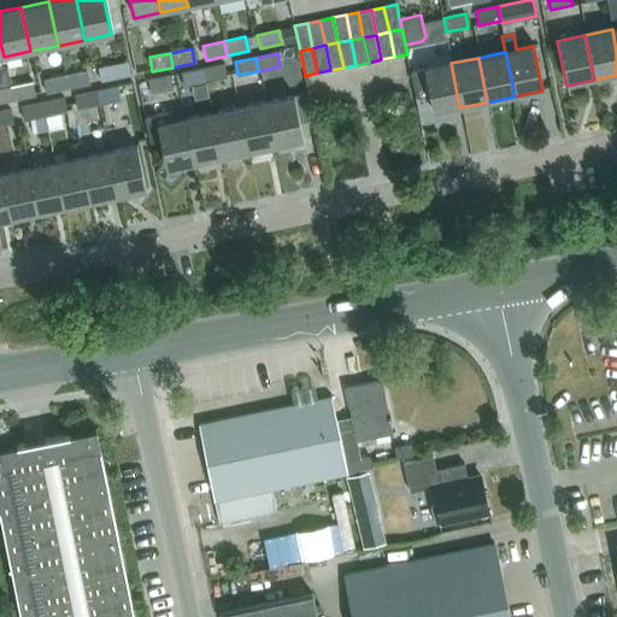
[(451,63),(423,69),(410,72),(415,99),(429,97),(433,113),(459,107),(451,63)]
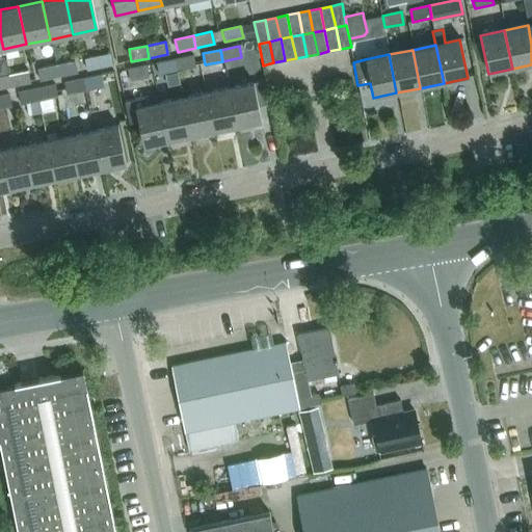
[(96,55),(84,57),(87,70),(98,68),(96,55)]
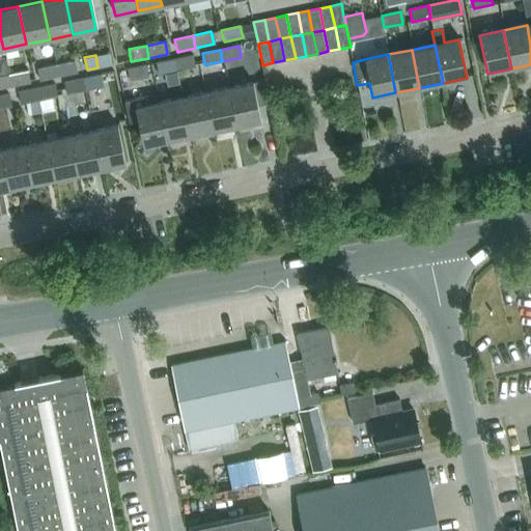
[(195,67),(192,55),(173,59),(175,72),(195,67)]
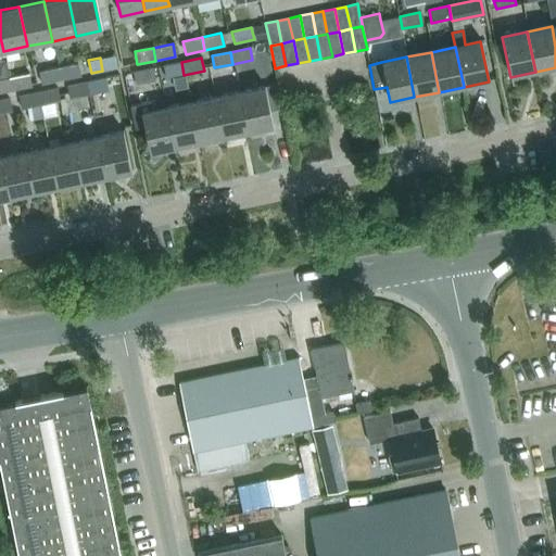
[(165,79),(184,75),(181,62),(162,66),(165,79)]
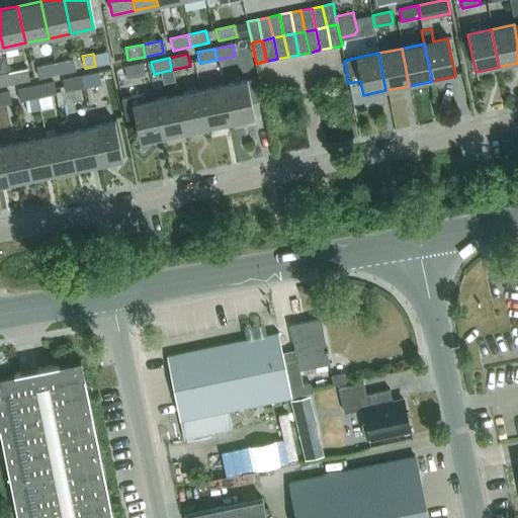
[(71,60),(54,64),(56,75),(74,71),(71,60)]
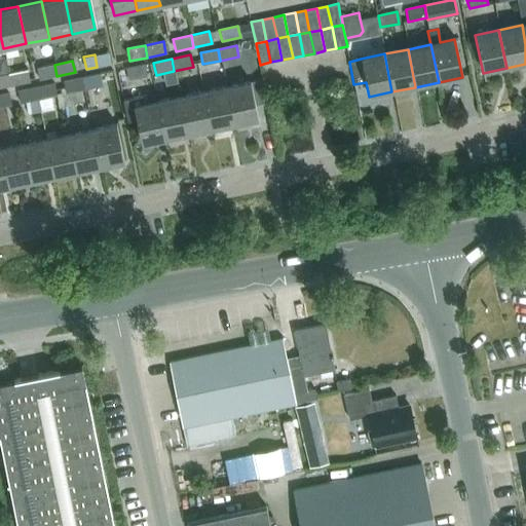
[(39,79),(57,76),(54,65),(36,69),(39,79)]
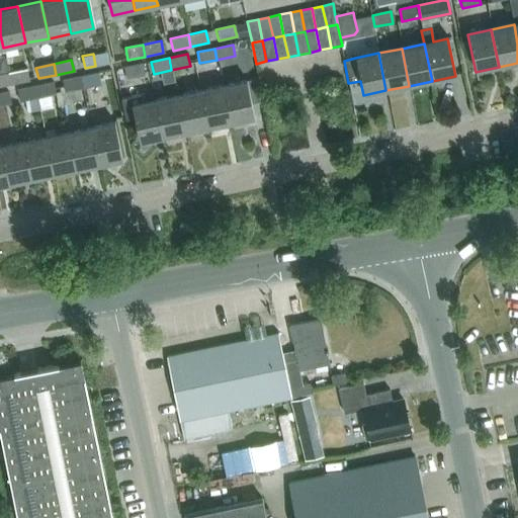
[(142,64),(124,68),(126,78),(144,75),(142,64)]
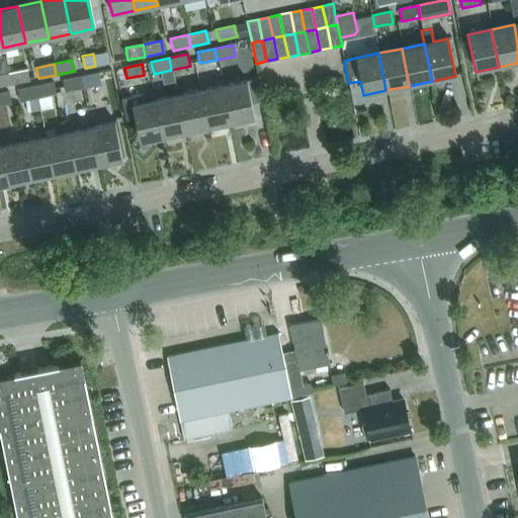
[(26,70),(8,74),(10,84),(28,81),(26,70)]
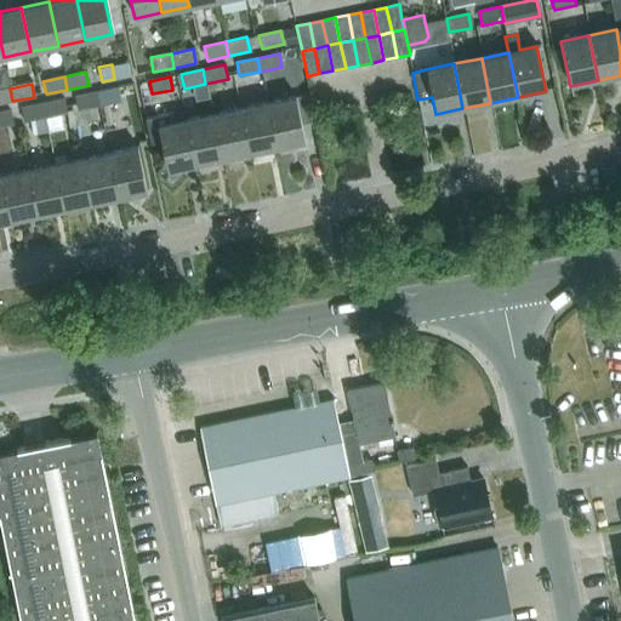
[(119,87),(97,92),(101,106),(123,101),(119,87)]
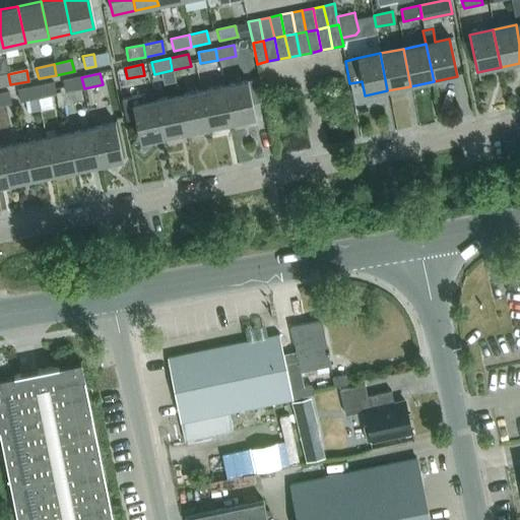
[(8,74),(0,75),(0,86),(10,84),(8,74)]
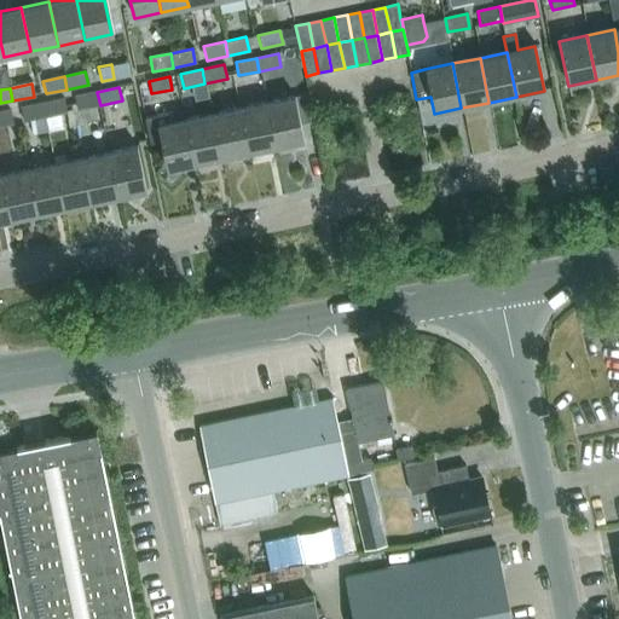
[(77,110),(100,105),(97,92),(75,97),(77,110)]
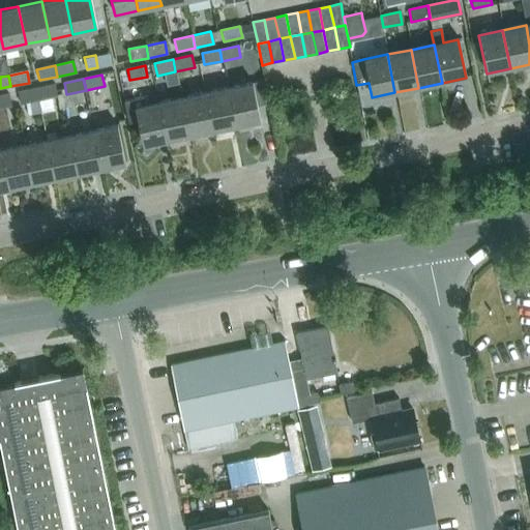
[(252,83),(228,88),(236,126),(259,121),(256,108),(252,84),(252,83)]
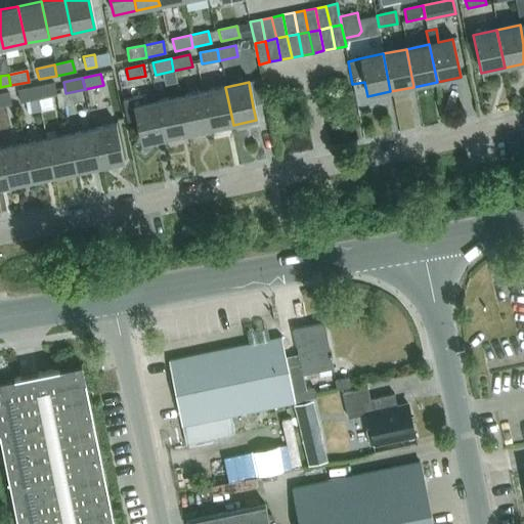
[(54,84),(35,88),(37,98),(56,94),(54,84)]
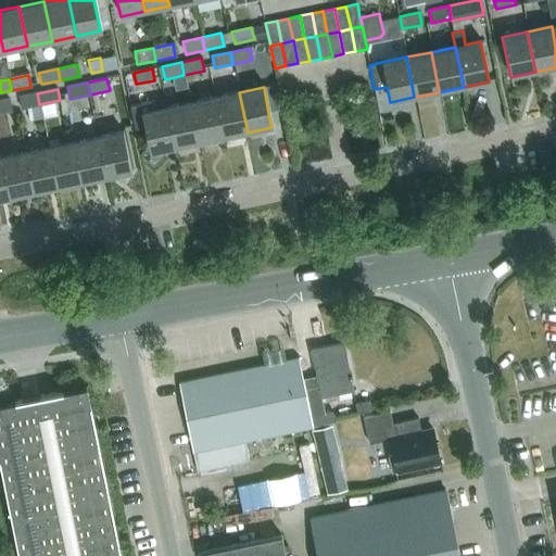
[(223,137),(248,133),(239,92),(214,98),(223,137)]
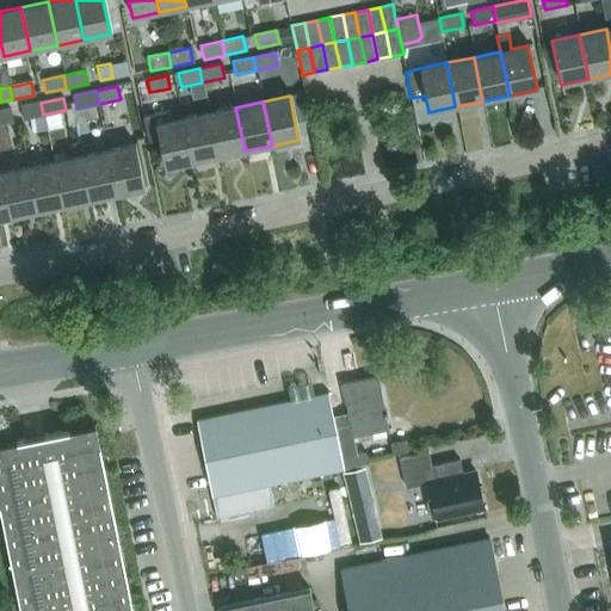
[(22,106),(24,119),(43,115),(41,103),(22,106)]
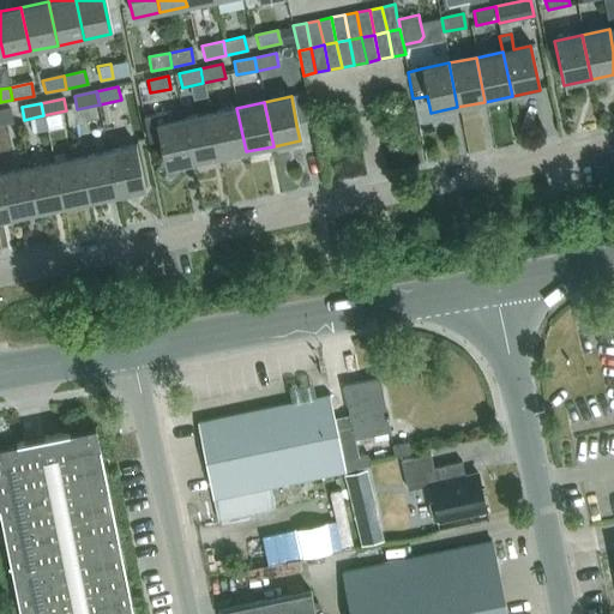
[(210,113),(218,157),(246,151),(236,108),(210,113)]
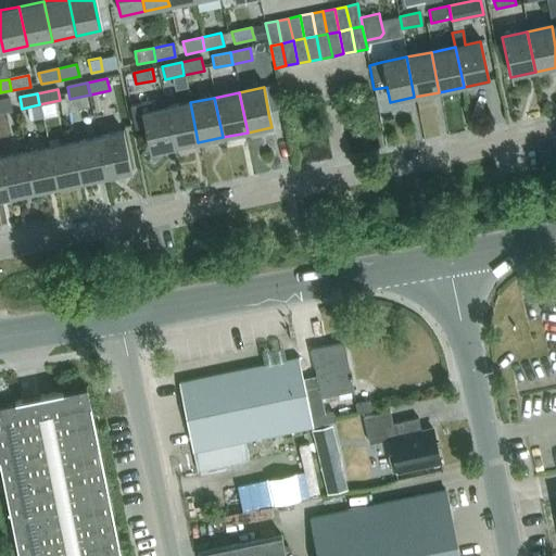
[(10,99),(0,100),(0,112),(12,110),(10,99)]
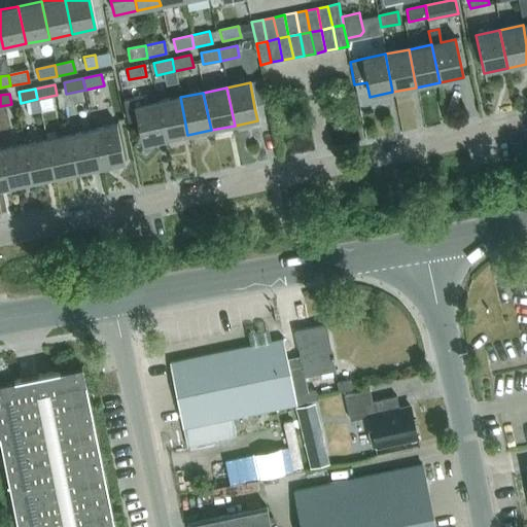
[(157,102),(144,105),(142,97),(123,101),(128,123),(136,120),(141,145),(165,140),(157,102)]
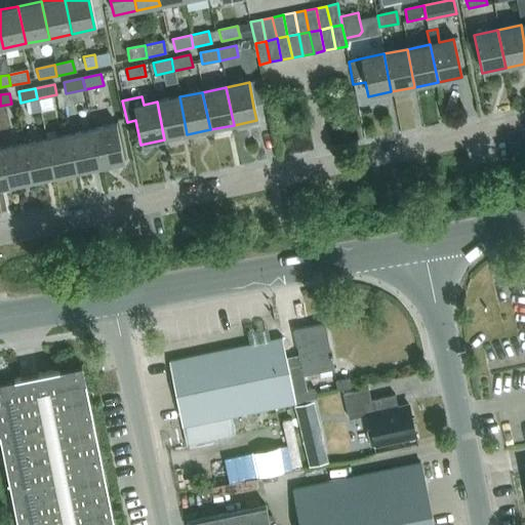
[(187,134),(179,96),(157,102),(164,139),(187,134)]
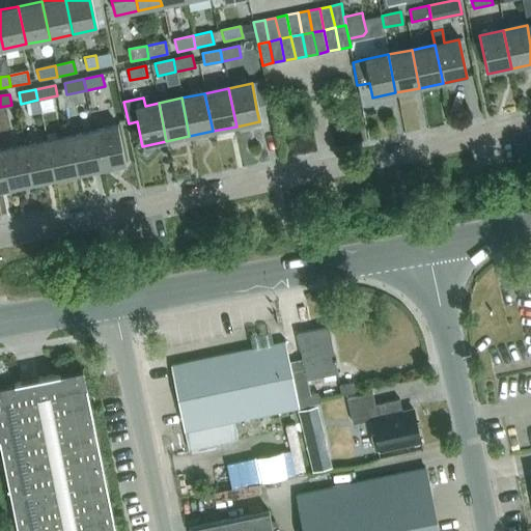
[(93,131),(102,169),(124,164),(116,126),(93,131)]
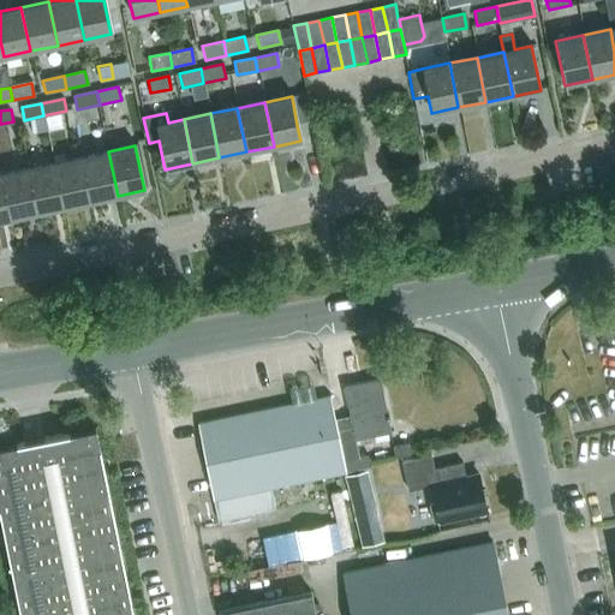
[(81,157),(90,201),(118,196),(108,151),(81,157)]
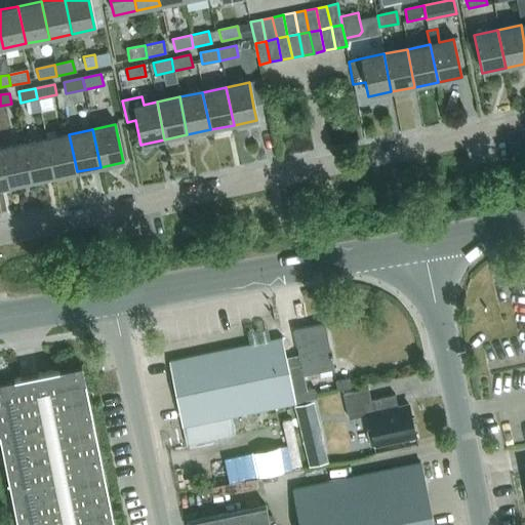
[(46,138),(53,176),(77,171),(69,134),(46,138)]
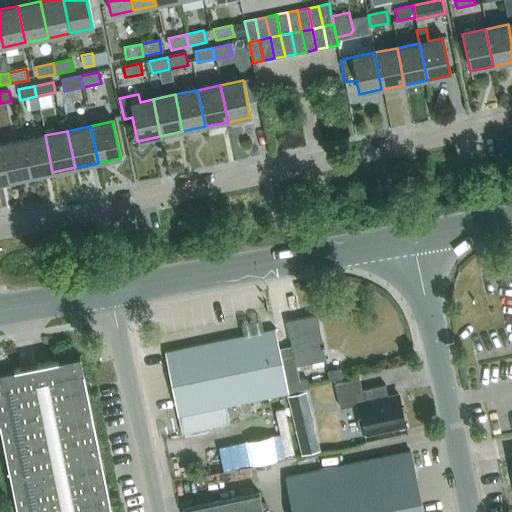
[(30,177),(52,172),(45,135),(22,140),(30,177)]
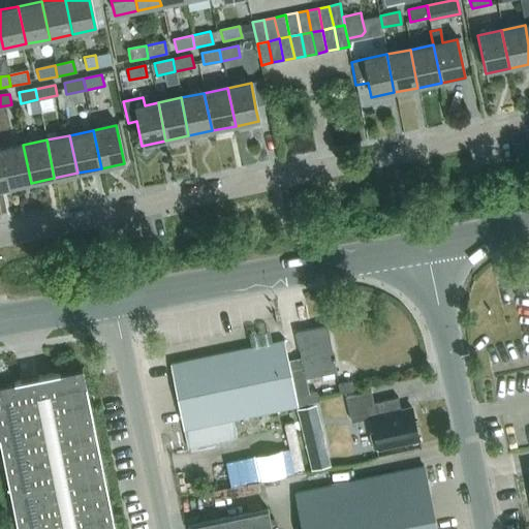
[(31,183),(23,145),(0,150),(0,153),(7,188),(31,183)]
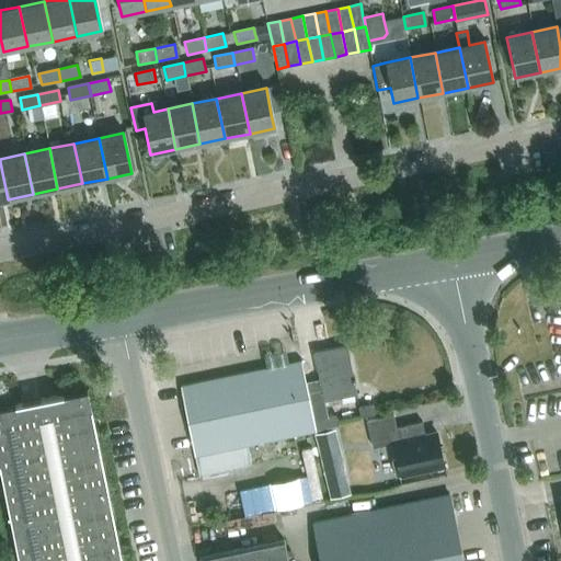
[(313,353),(321,390),(309,393),(315,419),(329,416),(324,396),(339,392),(340,397),(356,393),(346,346),(313,353)]
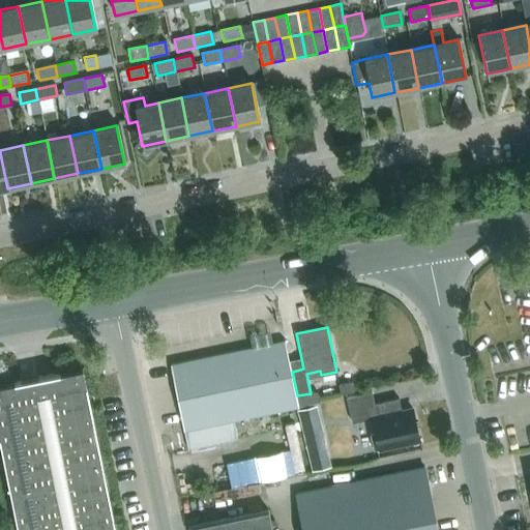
[(253,348),(172,364),(184,430),(186,440),(188,449),(239,439),(238,438),(235,419),(298,406),(285,342),(262,346),(260,333),(249,335),(253,348)]
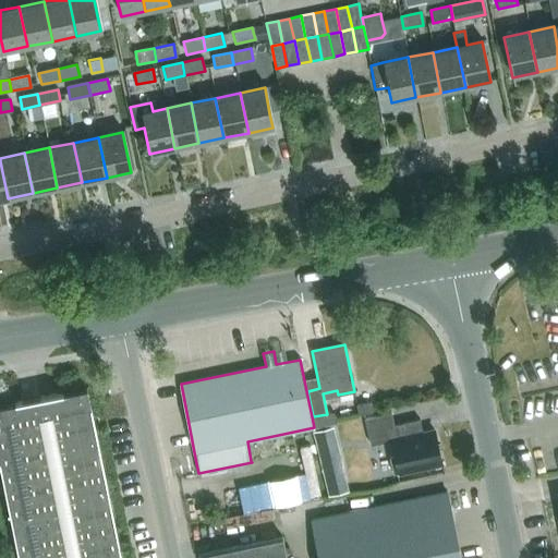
[(122,557),(87,388),(0,405),(0,469),(19,557),(122,557)]
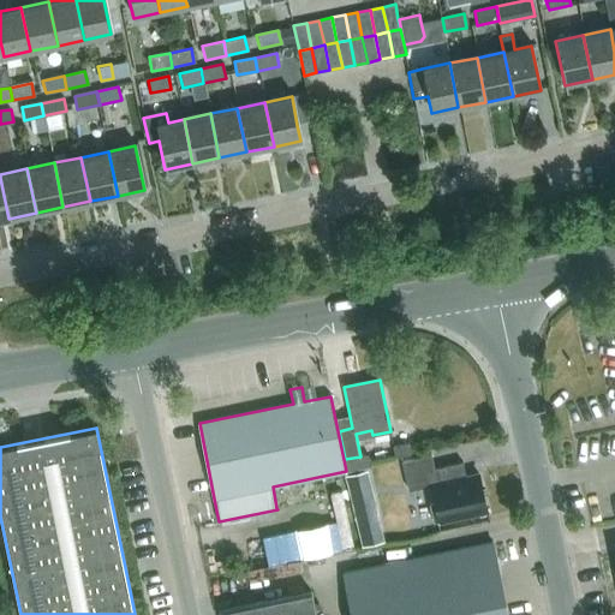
[(411,453),(407,442),(393,445),(395,457),(411,453)]
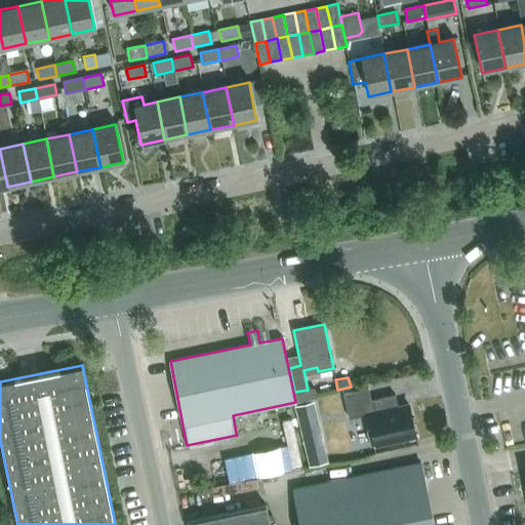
[(318,398),(315,388),(308,390),(294,392),(296,403),(318,398)]
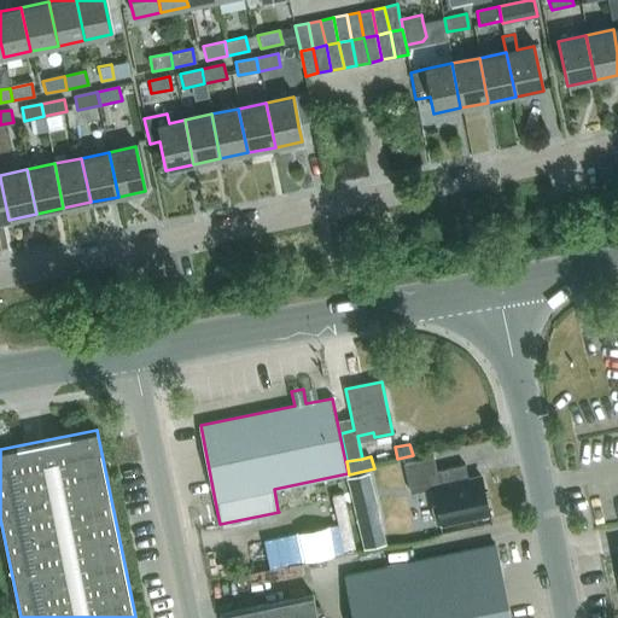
[(436,524),(488,513),(479,477),(467,481),(464,465),(436,471),(432,458),(404,464),(410,493),(433,488),(437,505),(432,506),(436,524)]
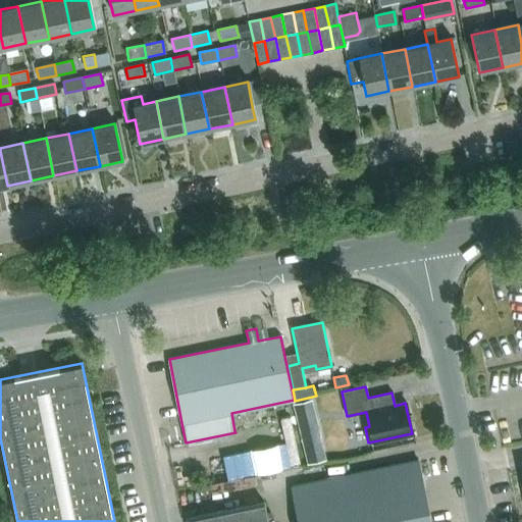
[(328,459),(314,399),(295,404),(309,463),(328,459)]
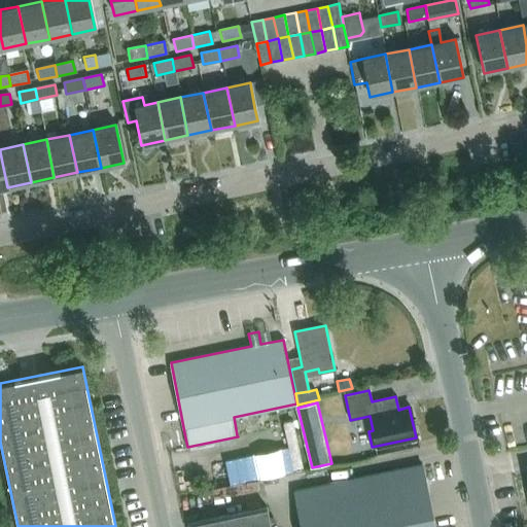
[(434,526),(422,464),(295,491),(303,526),(434,526)]
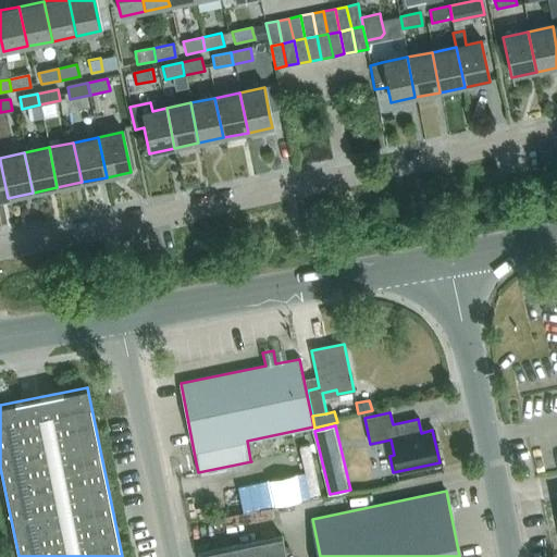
[(286,556),(282,536),(201,553),(202,556),(286,556)]
